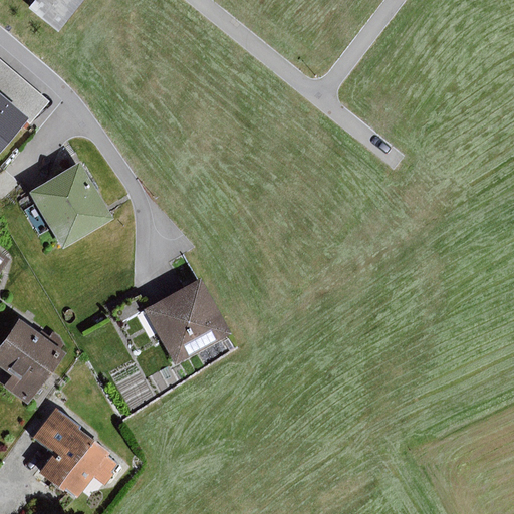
[(85,0),(36,0),(29,9),(59,33),(85,0)]
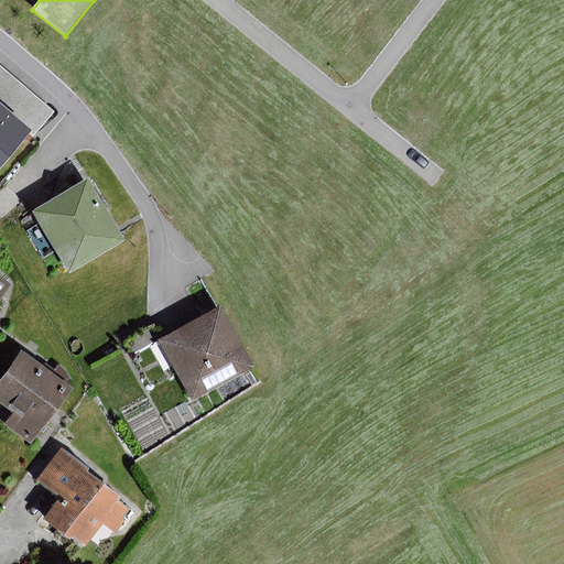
[(0,174),(53,112),(0,67),(0,174)]
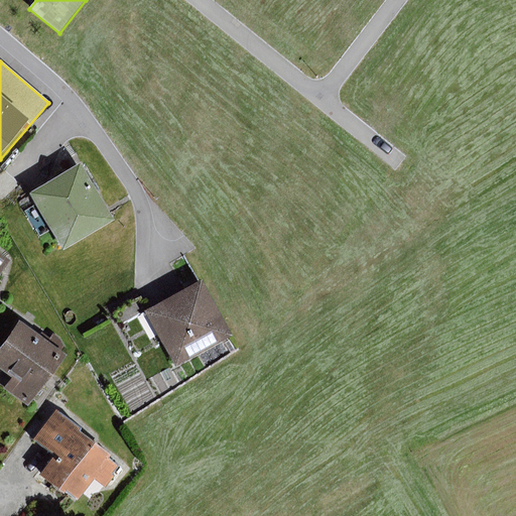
[(82,165),(29,195),(61,251),(114,221),(82,165)]
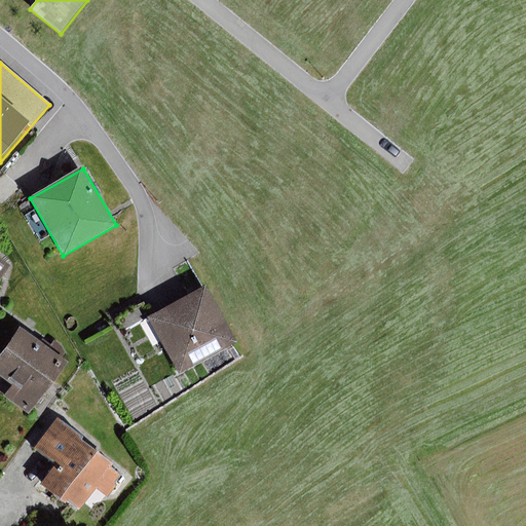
[(0,280),(11,266),(0,258),(0,280)]
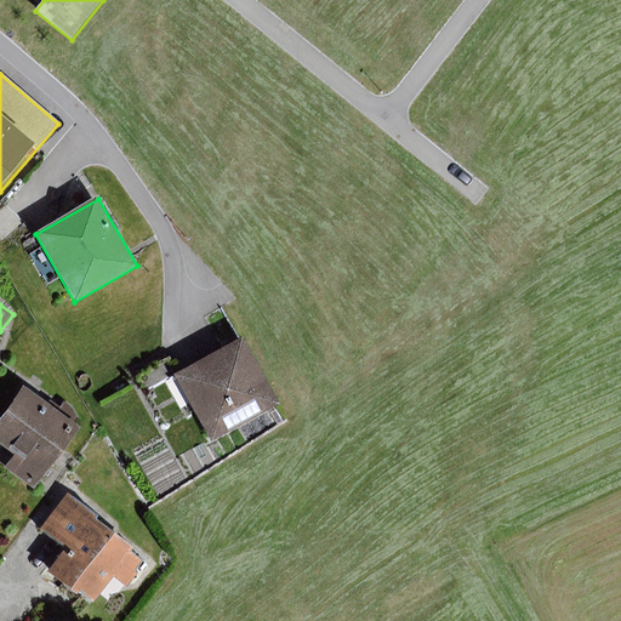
[(244,337),(176,375),(212,442),(280,404),(244,337)]
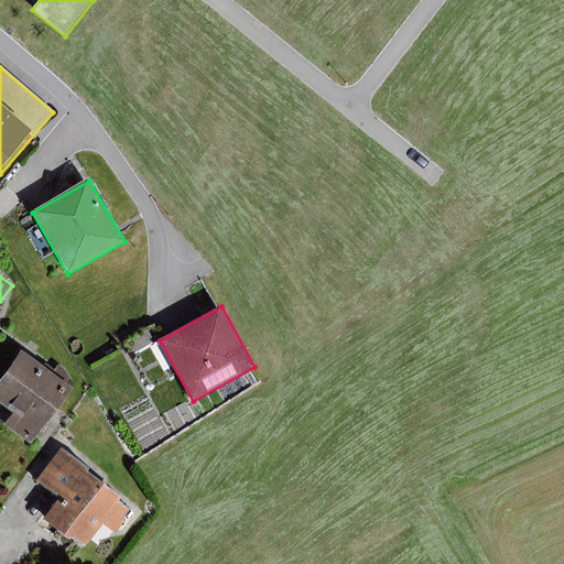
[(154,322),(123,337),(131,353),(162,337),(154,322)]
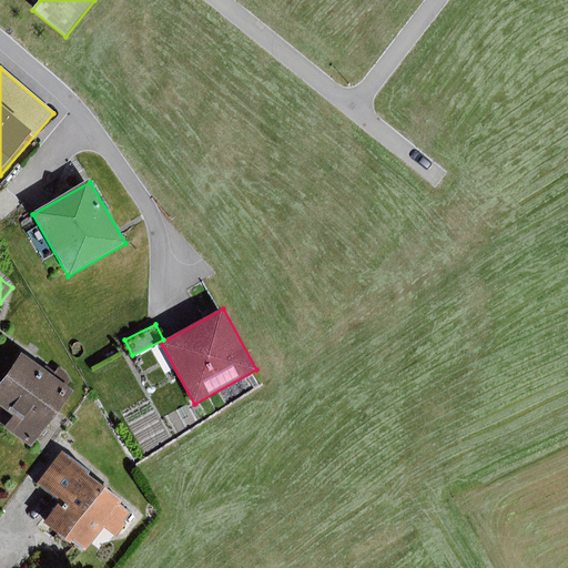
[(71,396),(17,358),(0,382),(0,408),(13,417),(4,430),(33,450),(71,396)]
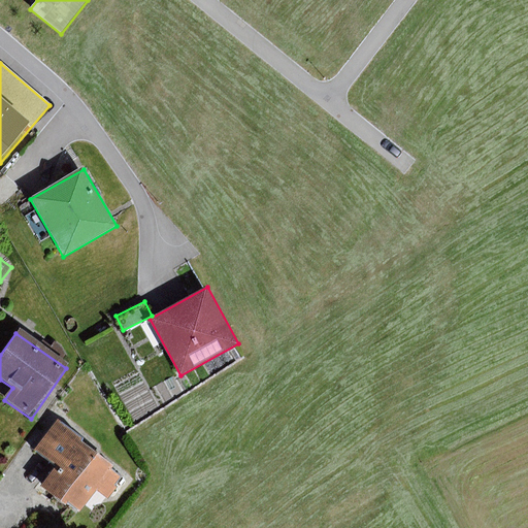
[(85,440),(59,420),(35,451),(57,467),(41,487),(66,506),(69,502),(81,513),(98,491),(108,500),(118,488),(116,486),(122,477),(112,470),(114,467),(83,442),(85,440)]
